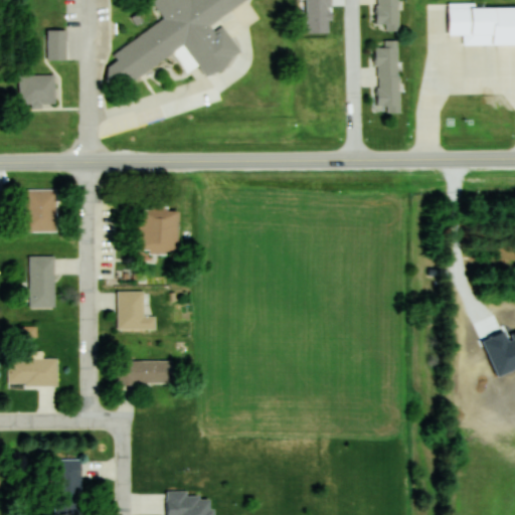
[(155,0),(170,21),(121,56),(127,63),(117,70),(128,87),(137,80),(142,88),(193,51),(214,81),(252,53),(230,22),(262,0),(155,0)]
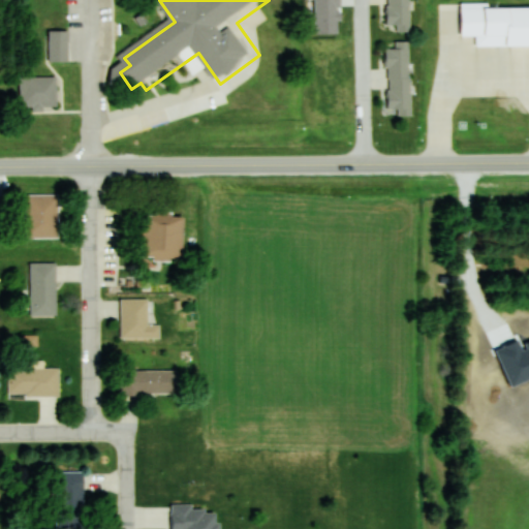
[(385,0),(385,27),(394,27),(394,32),(408,32),(408,0),(385,0)]
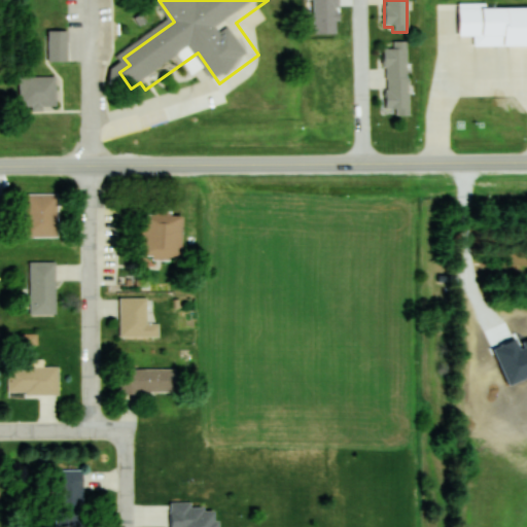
[(526,5),(466,6),(467,39),(491,39),(492,48),(526,47),(526,5)]
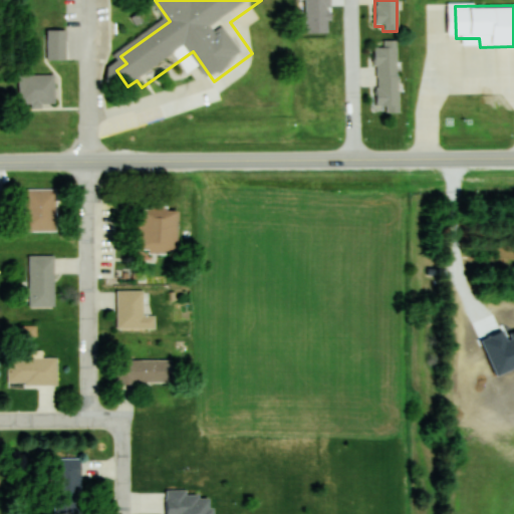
[(66,59),(66,30),(47,29),(47,59),(66,59)]
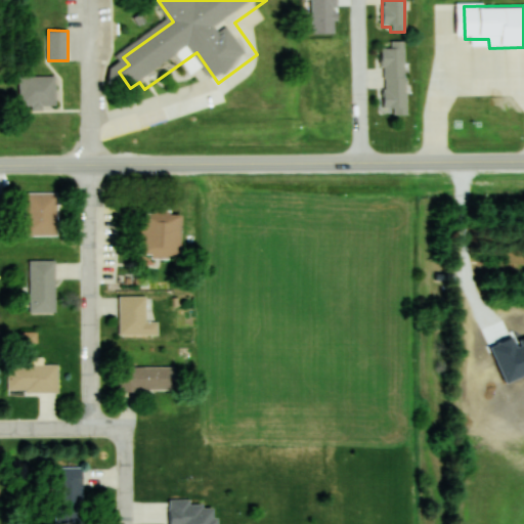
[(407,115),(405,41),(390,41),(390,47),(383,47),(384,108),(393,108),(393,115),(407,115)]
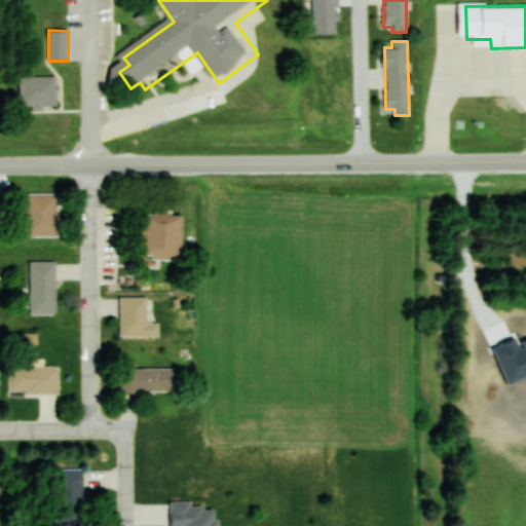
[(57,76),(19,76),(19,108),(57,108),(57,76)]
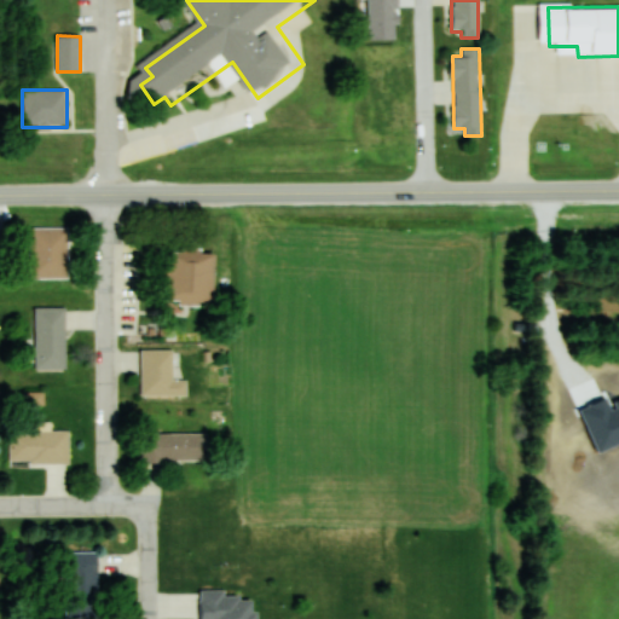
[(69,227),(28,227),(28,277),(69,277),(69,227)]
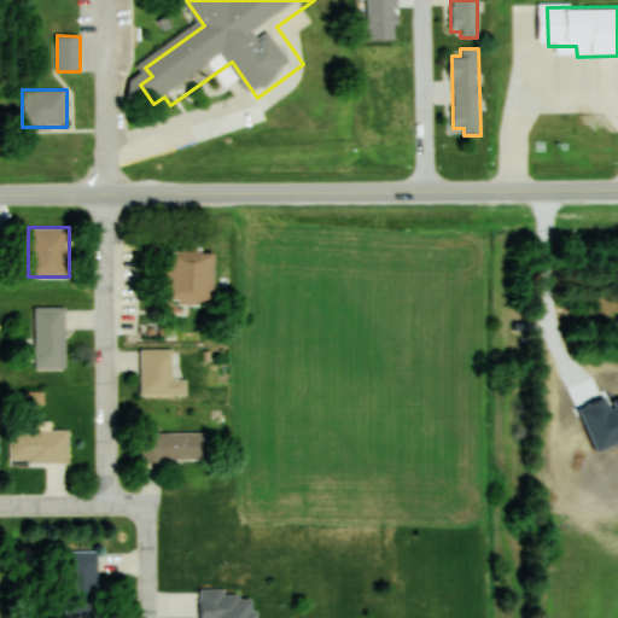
[(167,249),(167,301),(214,301),(215,249),(167,249)]
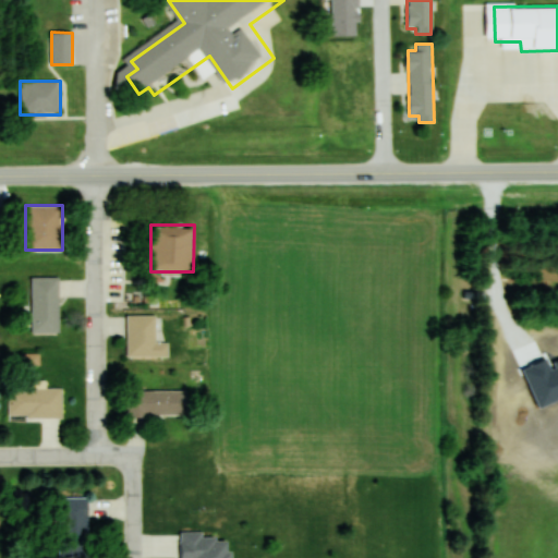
[(59,277),(32,277),(32,331),(59,331),(59,277)]
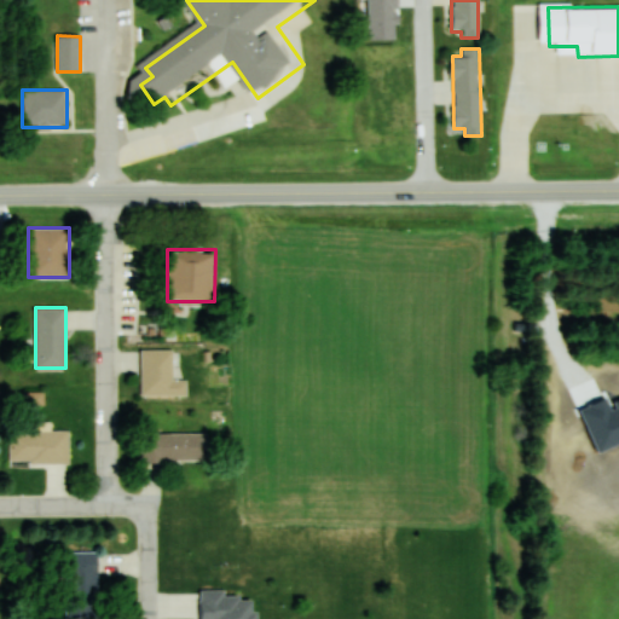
[(140,395),(187,395),(187,380),(173,380),(173,348),(140,348),(140,395)]
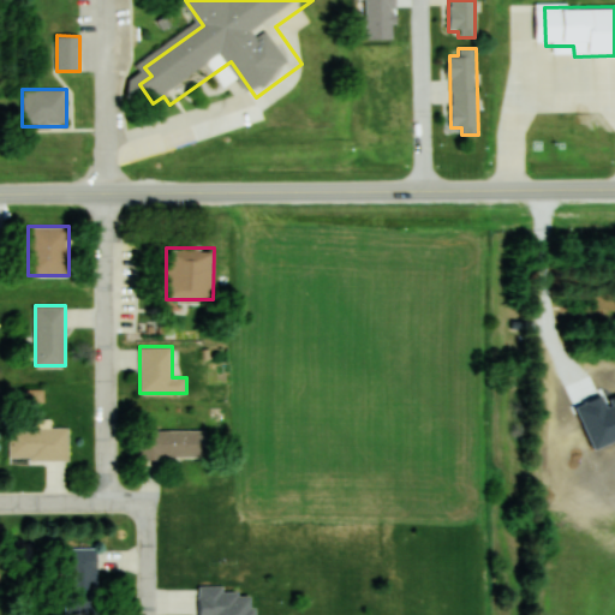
[(69,427),(49,427),(49,421),(40,421),(40,427),(10,427),(10,459),(69,459),(69,427)]
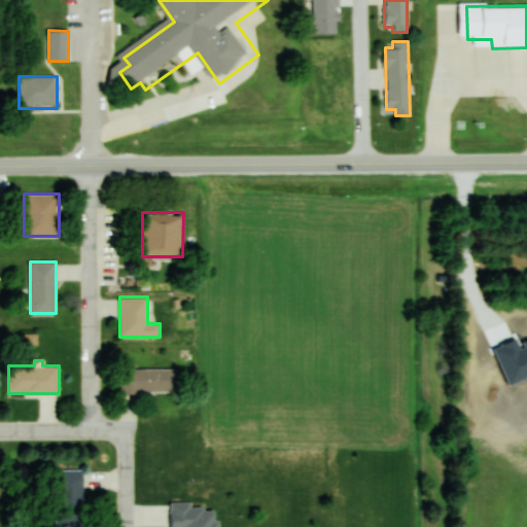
[(120,392),(176,392),(176,369),(120,369),(120,392)]
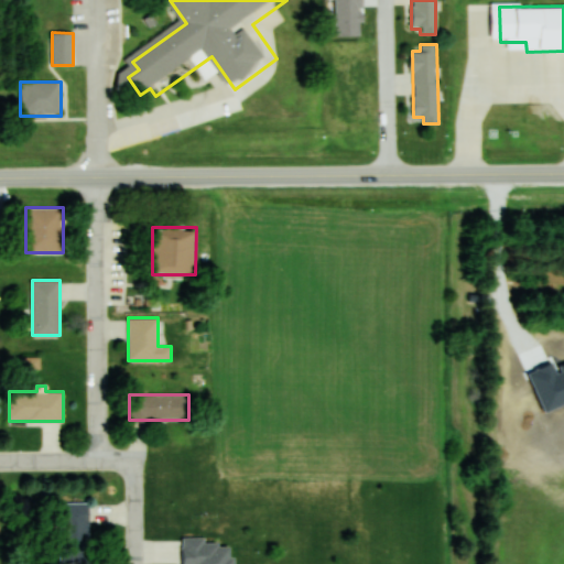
[(89,502),(60,502),(60,557),(89,557),(89,502)]
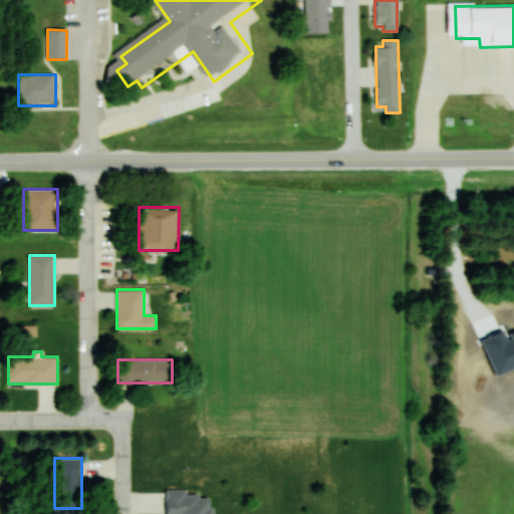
[(212,513),(213,493),(167,492),(166,513),(212,513)]
